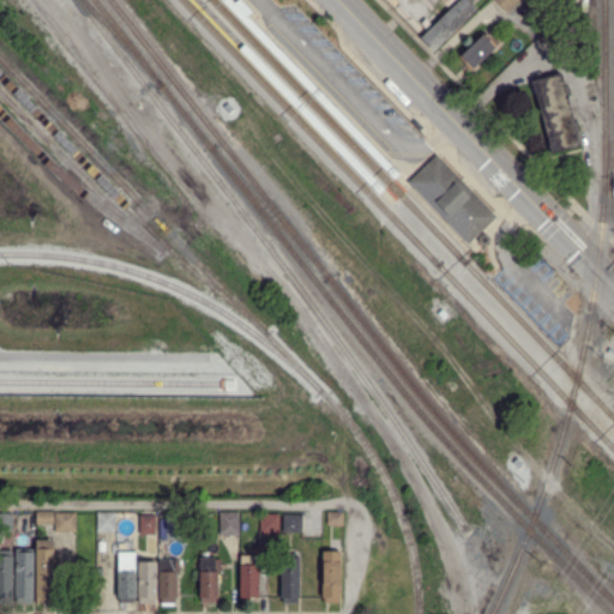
[(248,13),(235,0),(240,0),(251,11),(248,13)]
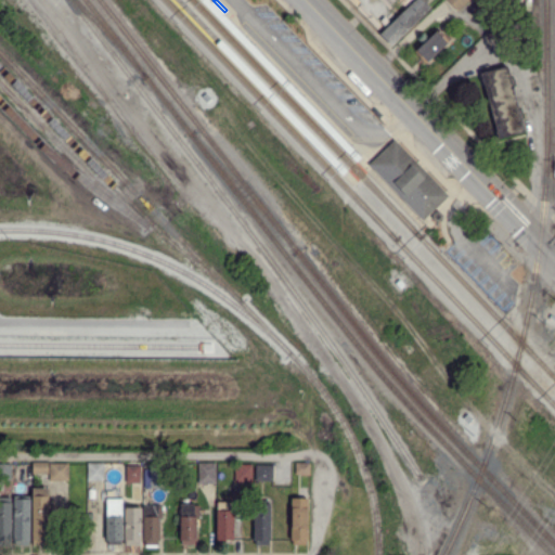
[(392,47),(381,35),(414,0),(420,0),(429,10),(392,47)]
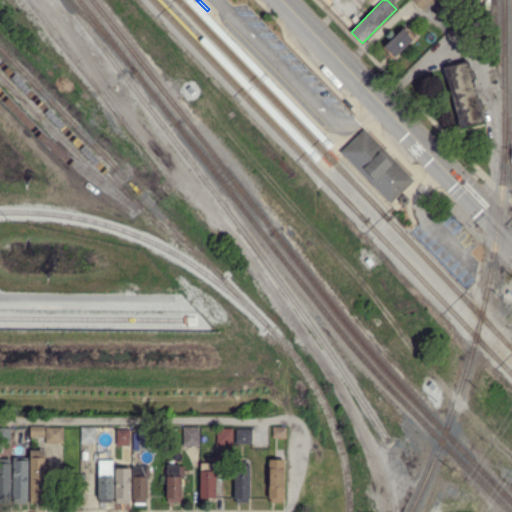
[(434,0),(423,11),(413,0),(434,0)]
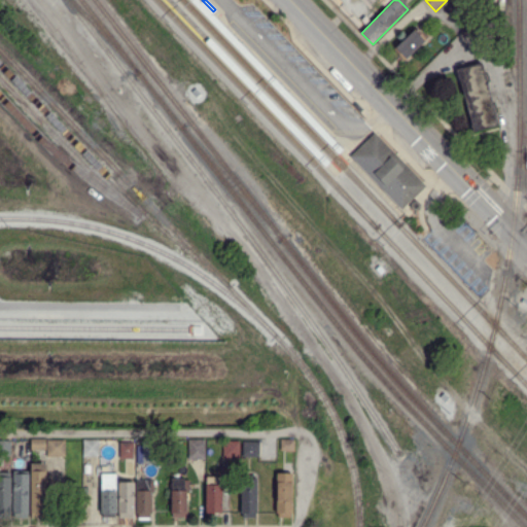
[(405,62),(392,50),(416,28),(427,39),(405,62)]
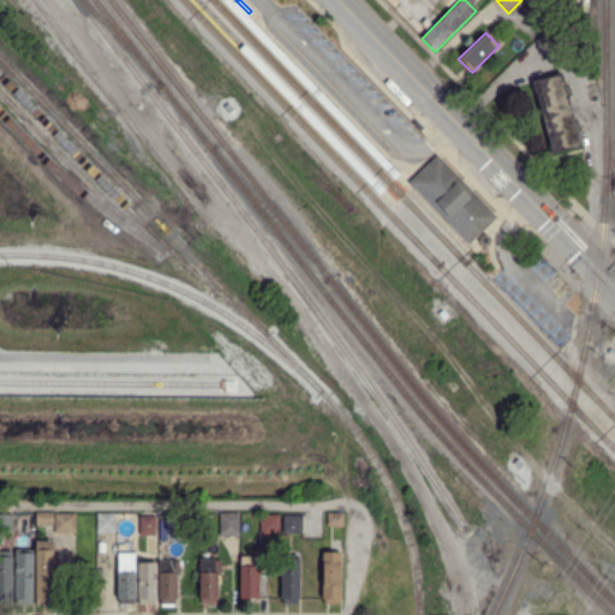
[(553,154),(550,145),(532,81),(562,72),(584,145),(553,154)]
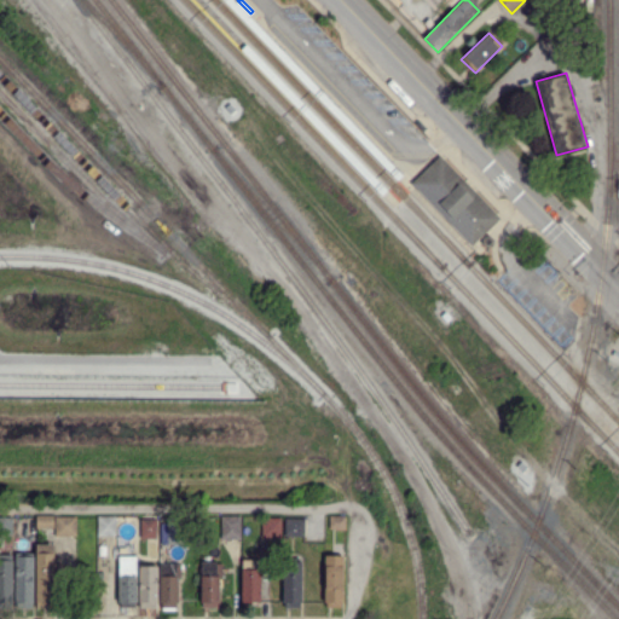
[(230,113),(224,105),(230,102),(235,108),(230,113)]
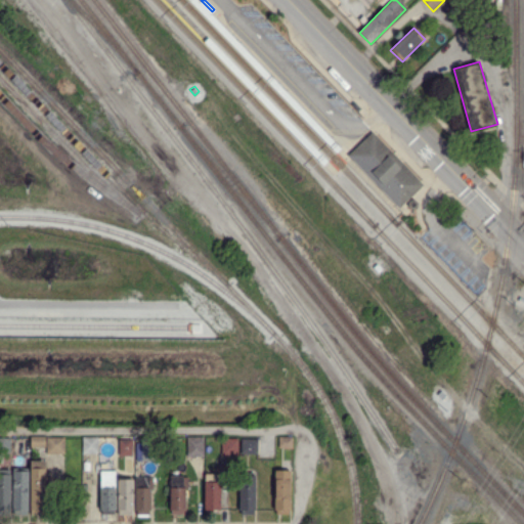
[(398,208),(372,180),(347,154),(372,130),(395,155),(423,183),(398,208)]
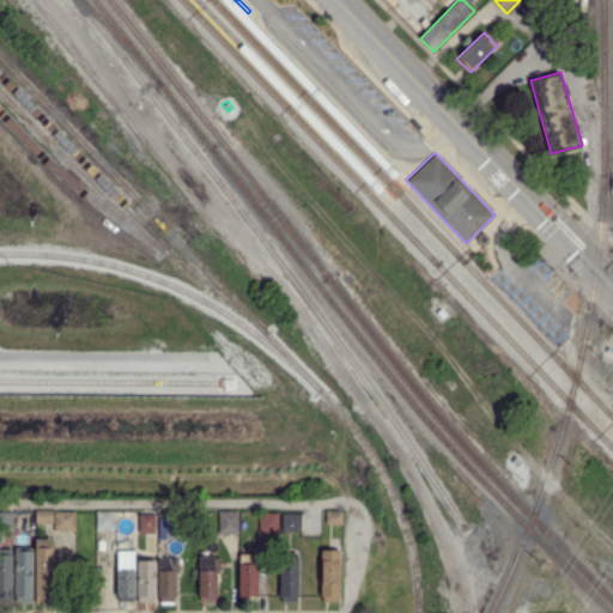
[(481,244),(475,241),(478,234),(485,232),(489,236),(487,243),(481,244)]
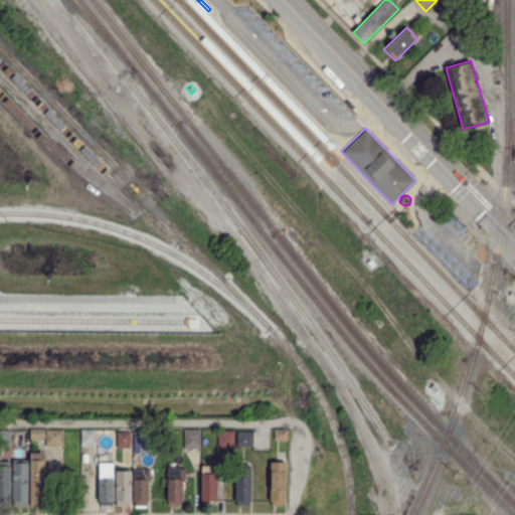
[(407,228),(404,224),(408,220),(412,224),(407,228)]
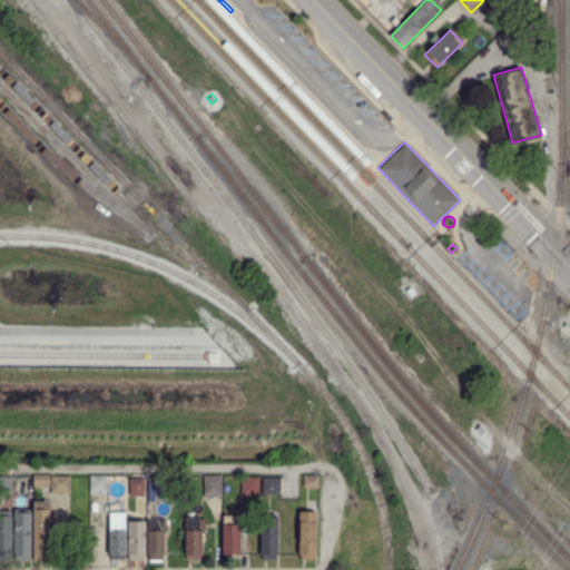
[(49,473),(32,473),(32,484),(49,485),(49,473)]
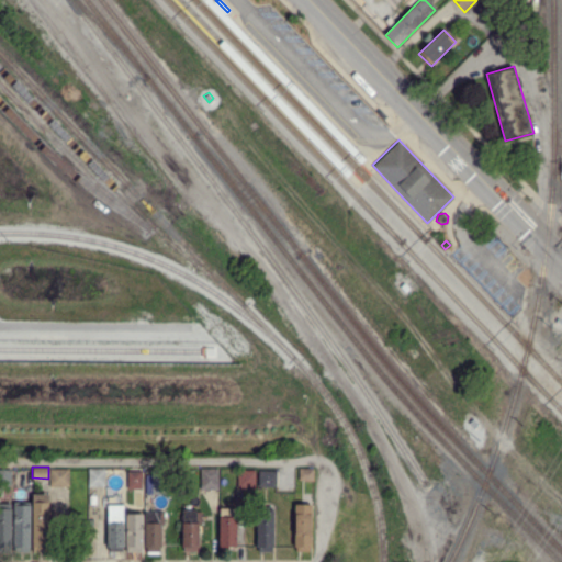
[(68,468),(48,469),(49,485),(68,485),(68,468)]
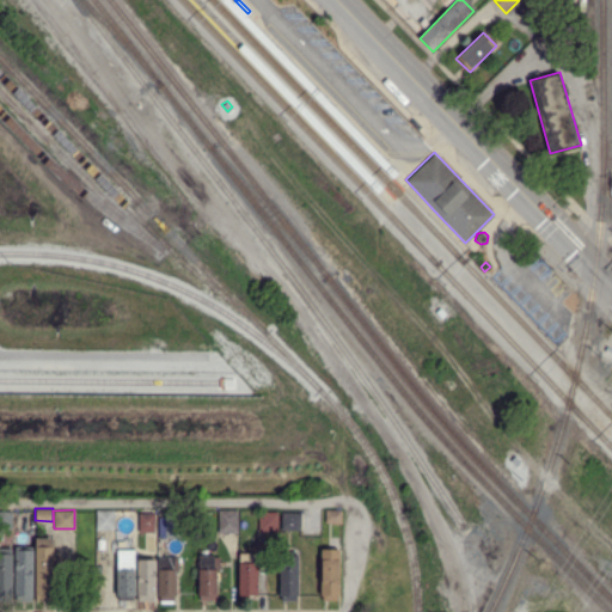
[(96,528),(114,528),(114,509),(96,509),(96,528)]
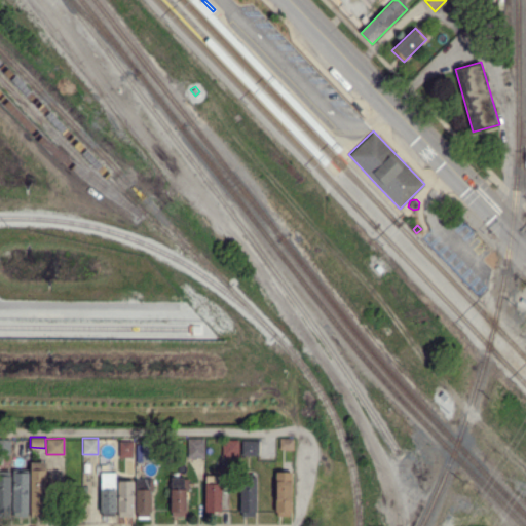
[(203,438),(187,438),(188,457),(203,457),(203,438)]
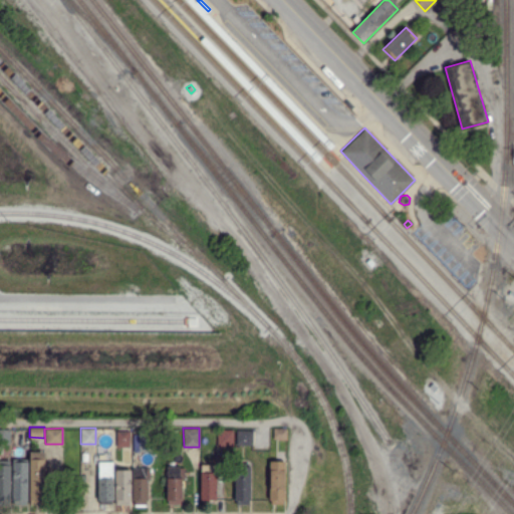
[(286,436),(286,428),(273,428),(273,436),(286,436)]
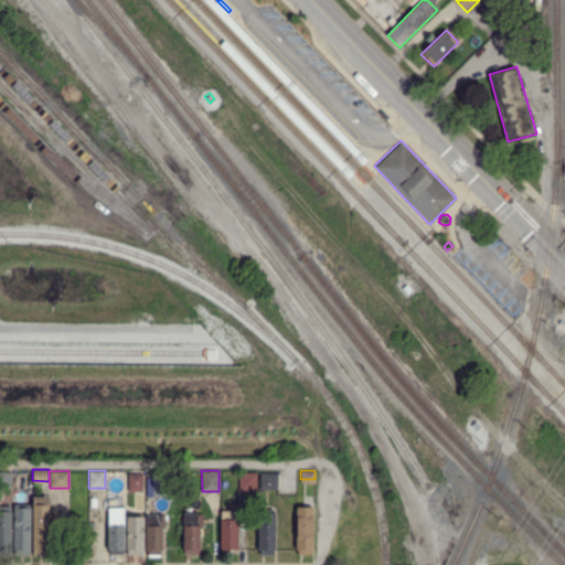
[(238,490),(256,489),(255,471),(238,472),(238,490)]
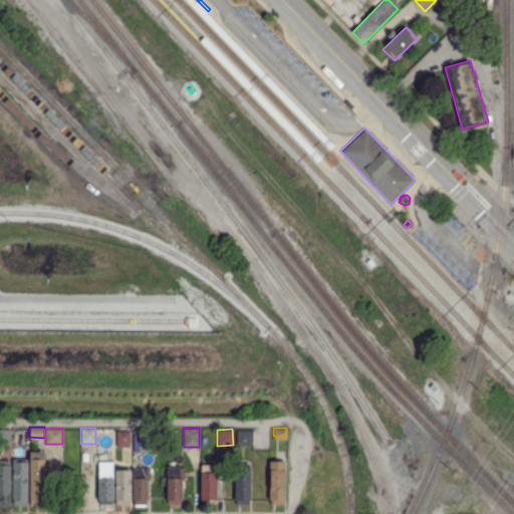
[(252,445),(252,429),(236,429),(236,445),(252,445)]
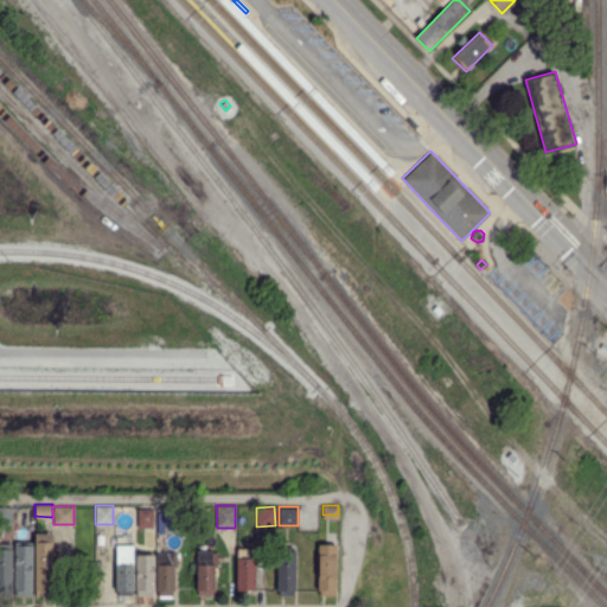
[(138,508),(138,528),(153,528),(153,508),(138,508)]
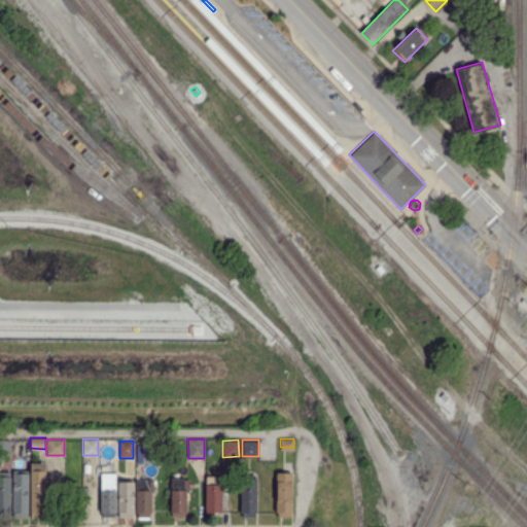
[(137,443),(137,462),(150,462),(150,443),(137,443)]
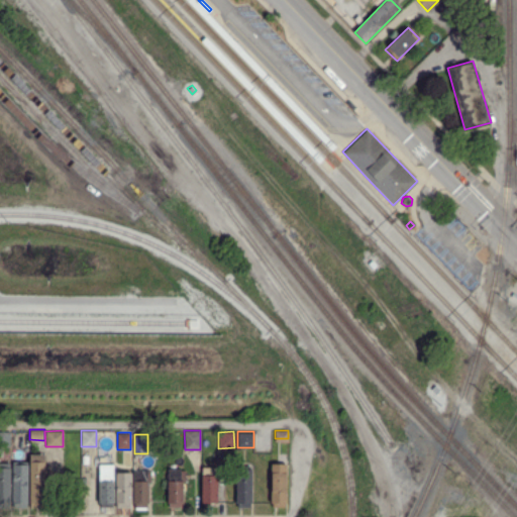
[(29,512),(45,512),(46,454),(30,453),(29,512)]
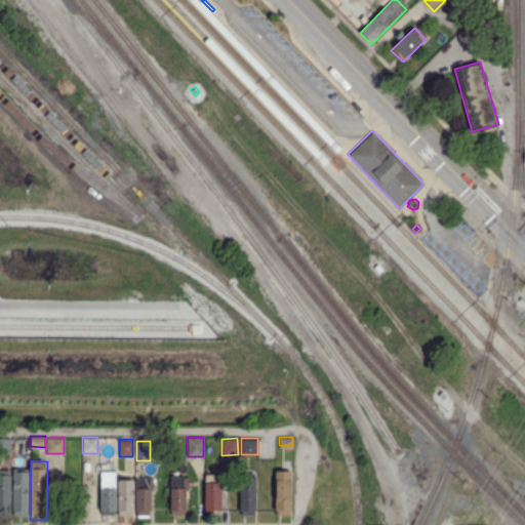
[(11,470),(0,469),(0,516),(9,517),(11,470)]
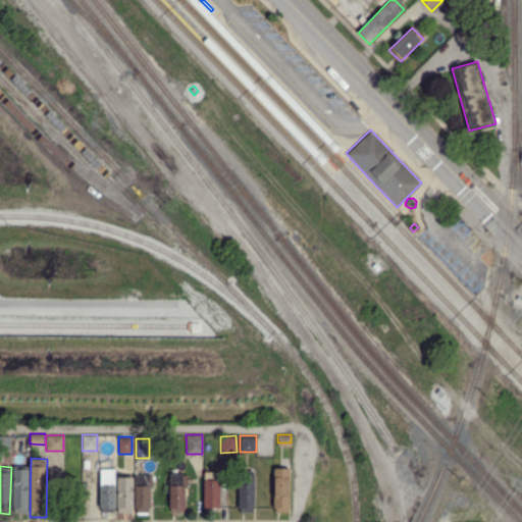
[(27,466),(11,466),(12,514),(28,514),(27,466)]
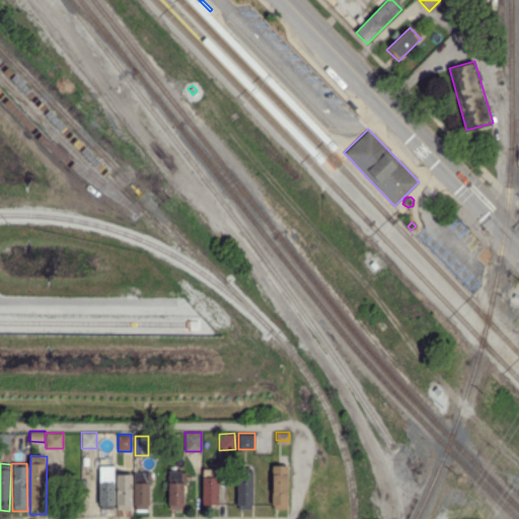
[(287,505),(287,464),(272,464),(271,504),(287,505)]
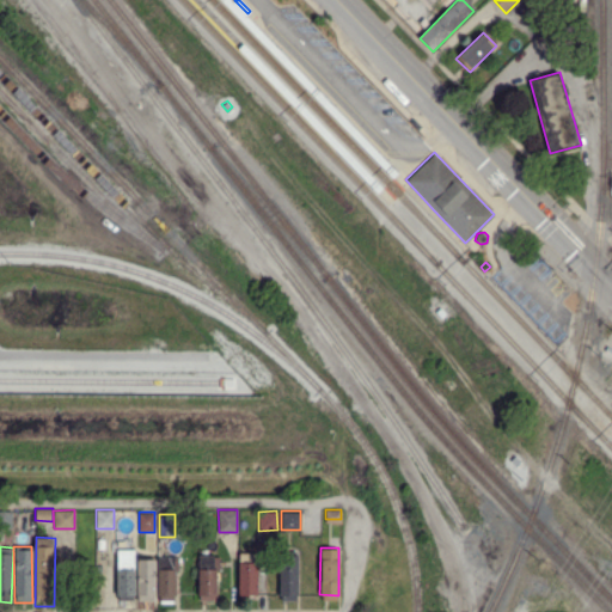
[(134,549),(116,549),(117,600),(134,600),(134,549)]
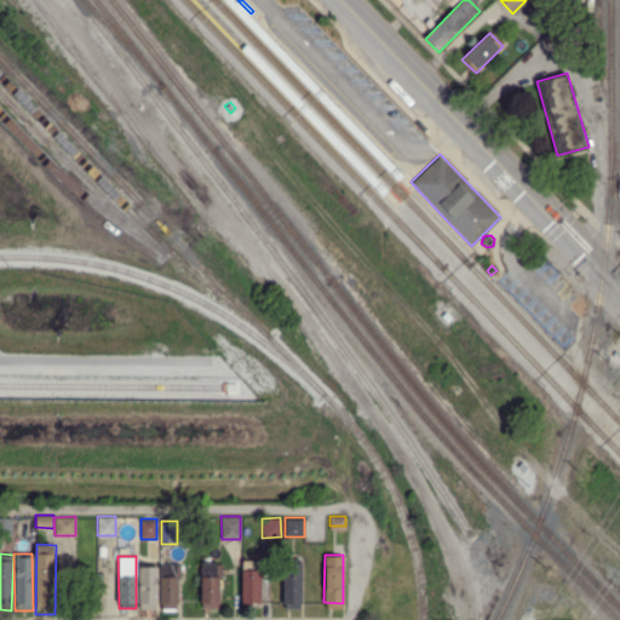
[(300,602),(303,561),(286,561),(283,601),(300,602)]
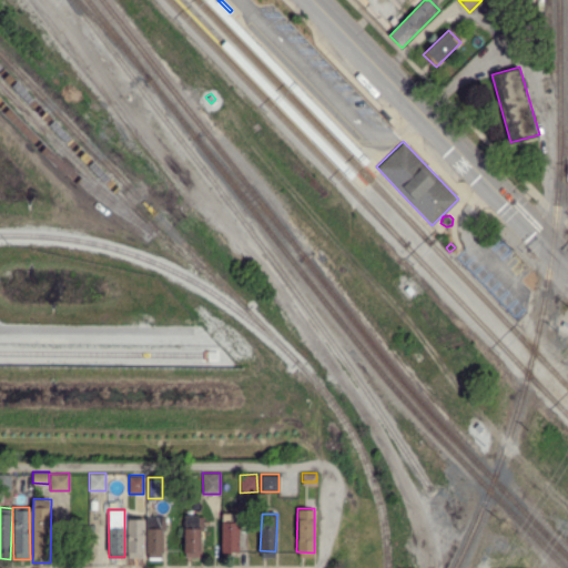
[(183,515),(184,557),(202,557),(201,515),(183,515)]
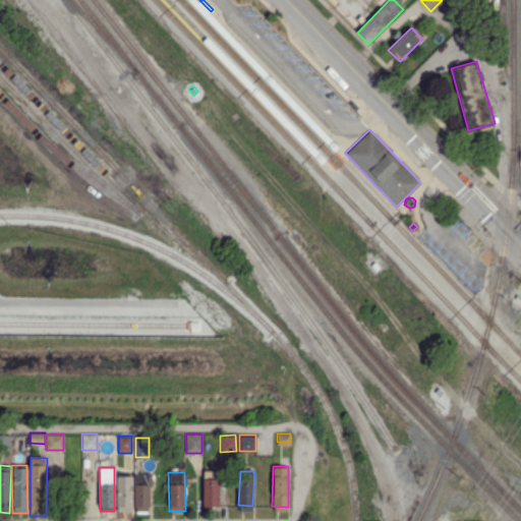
[(150,473),(134,473),(134,511),(150,511),(150,473)]
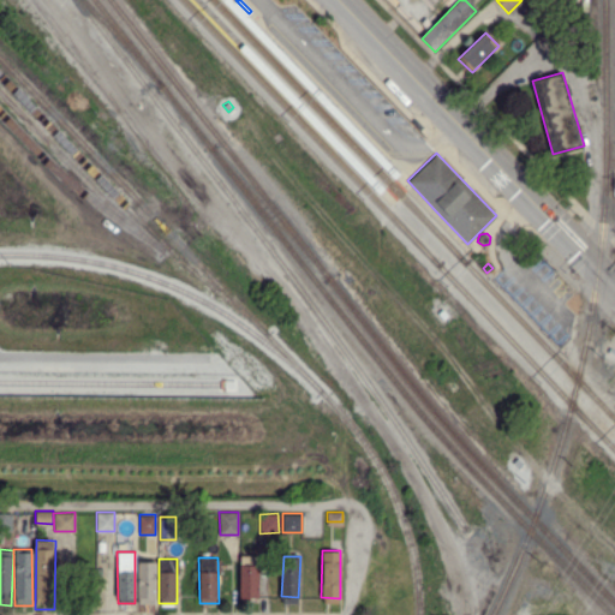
[(155,561),(137,561),(137,604),(155,603),(155,561)]
